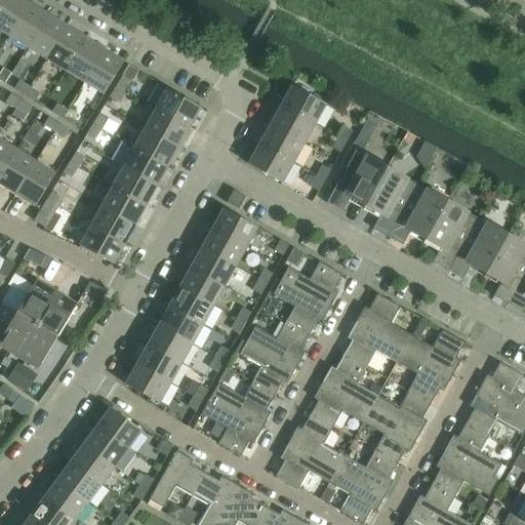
[(22,0),(5,0),(0,8),(0,31),(9,37),(29,4),(22,0)]
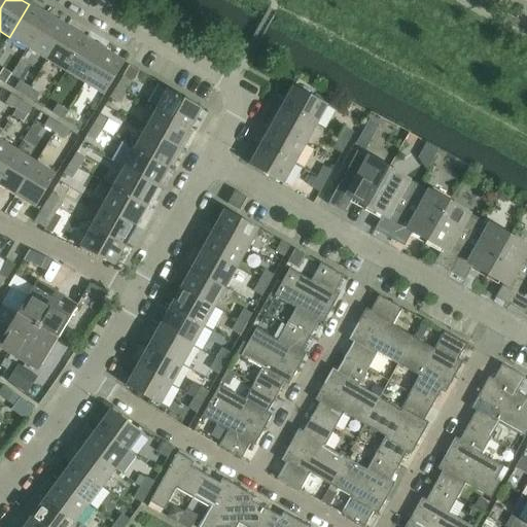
[(29,4),(9,37),(28,48),(48,15),(29,4)]
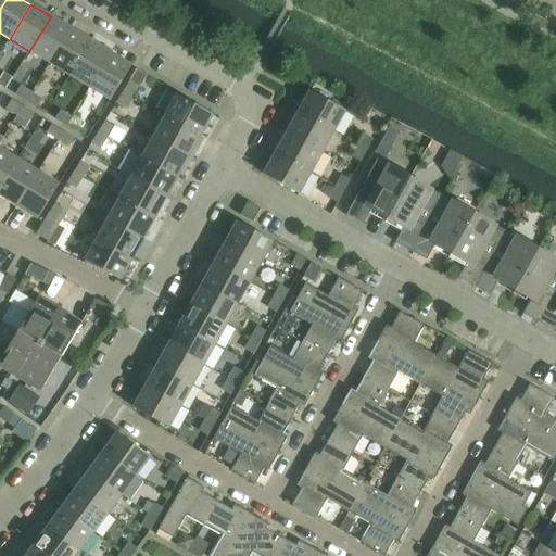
[(51,16),(29,51),(50,64),(71,29),(51,16)]
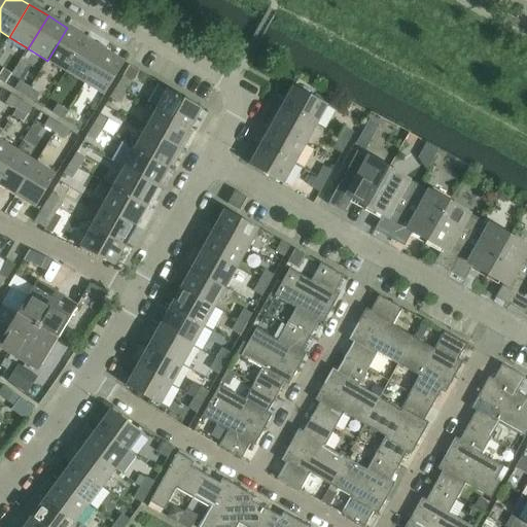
[(67,28),(47,61),(66,72),(86,39),(67,28)]
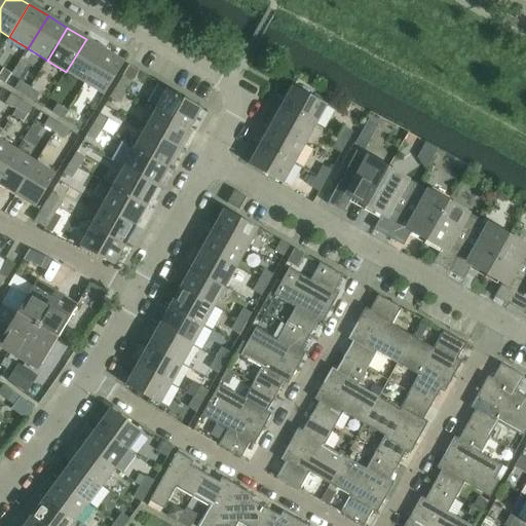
[(86,39),(66,72),(84,83),(105,50),(86,39)]
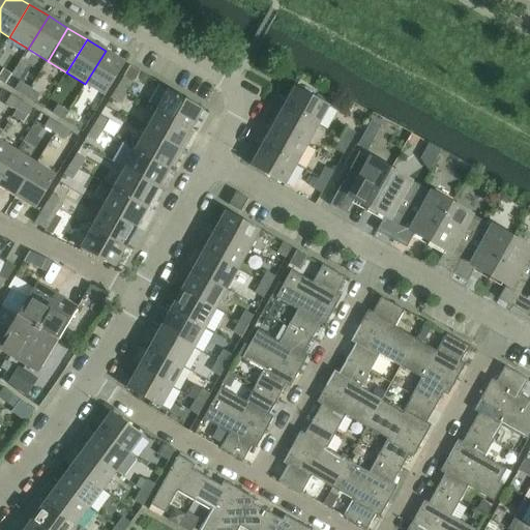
[(106,51),(85,84),(106,96),(125,63),(106,51)]
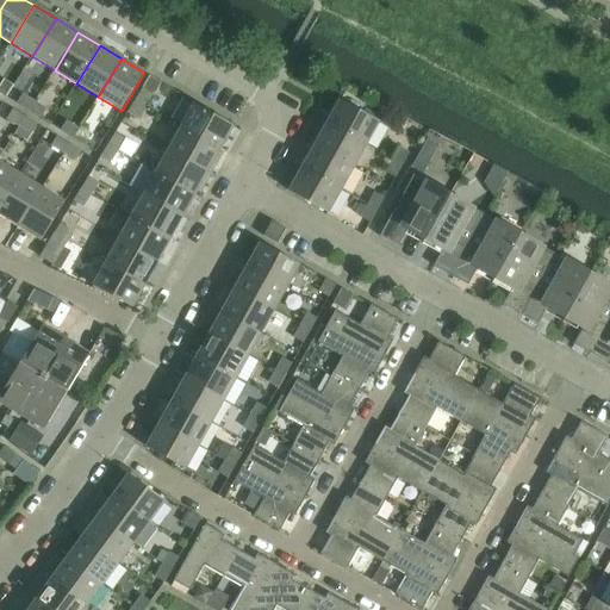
[(142,91),(135,103),(144,107),(151,95),(142,91)]
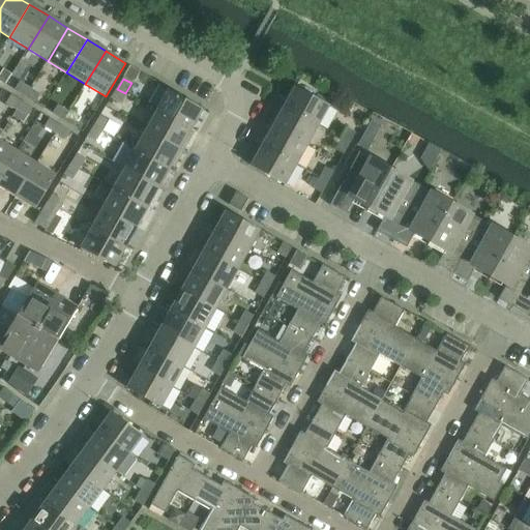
[(15,90),(25,97),(30,89),(20,83),(15,90)]
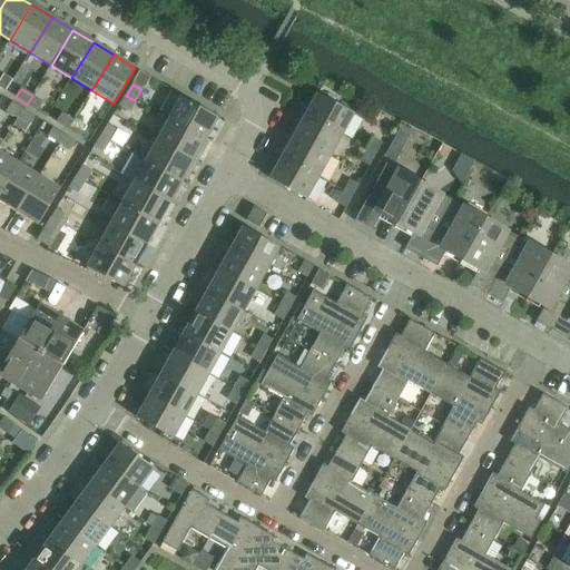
[(169,119),(206,140),(218,118),(172,92),(159,115),(169,119)]
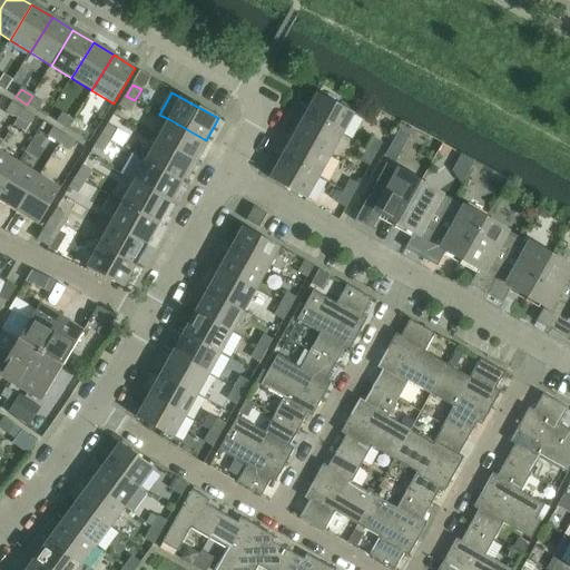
[(317,94),(305,116),(342,136),(354,115),(317,94)]
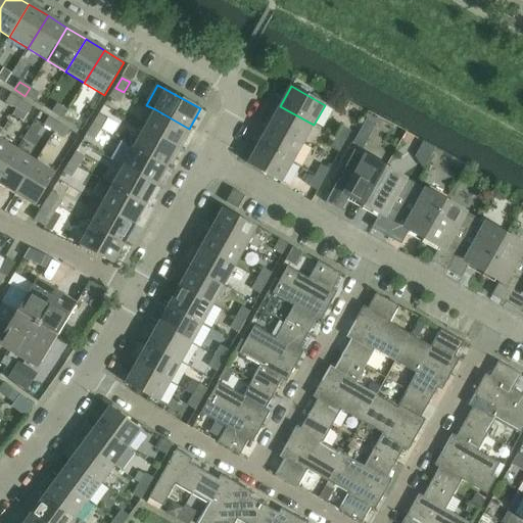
[(30,88),(25,96),(35,102),(40,94),(30,88)]
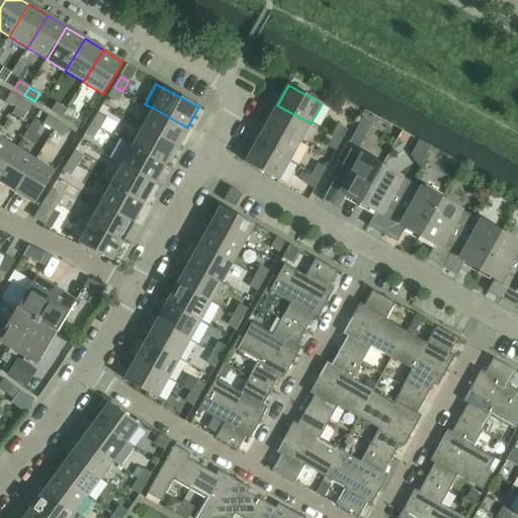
[(122,91),(114,87),(108,97),(115,101),(122,91)]
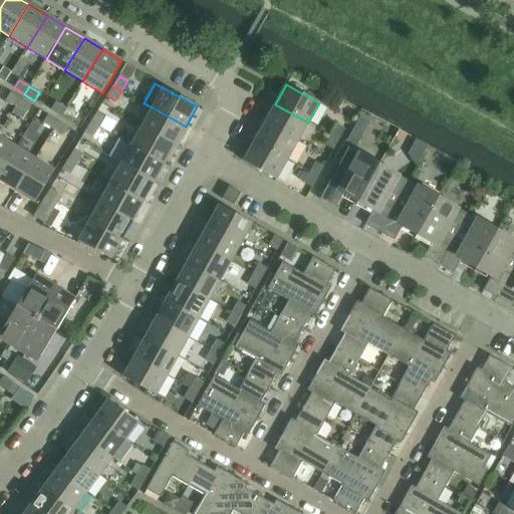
[(6,100),(16,106),(21,99),(11,93),(6,100)]
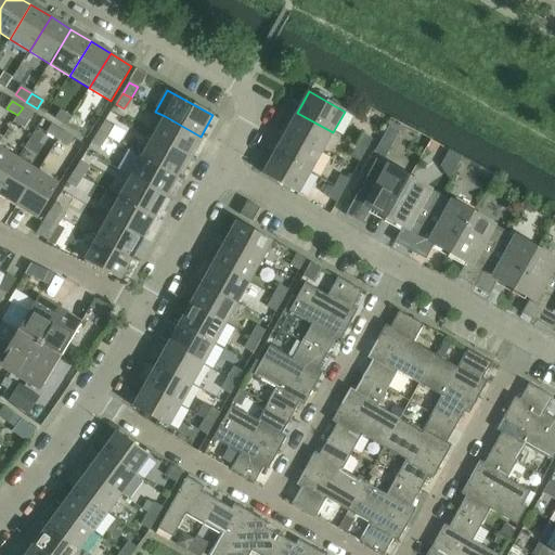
[(23,107),(17,115),(28,123),(34,114),(23,107)]
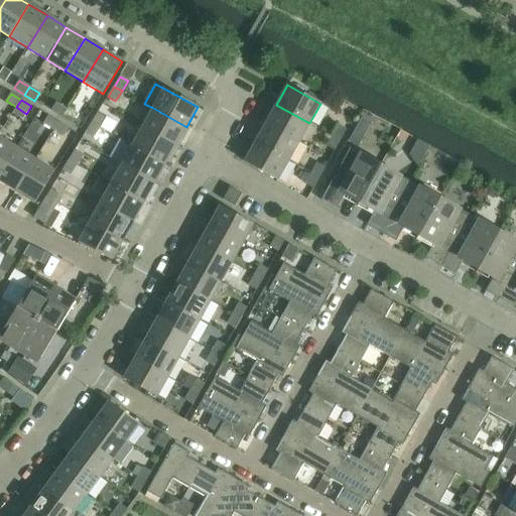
[(51,111),(61,117),(66,110),(55,104),(51,111)]
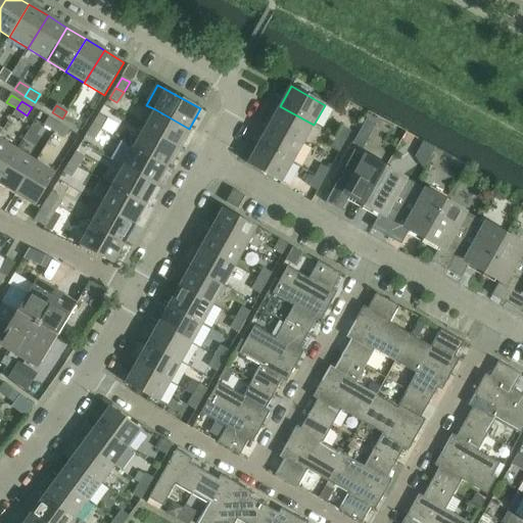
[(273,112),(267,124),(302,144),(314,125),(280,106),(276,114),(273,112)]
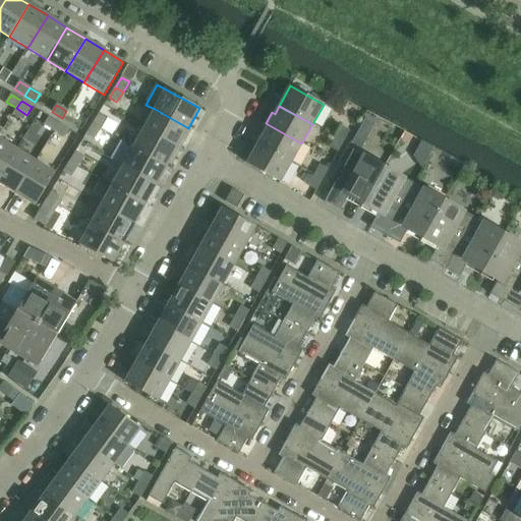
[(16,108),(13,114),(23,120),(26,115),(16,108)]
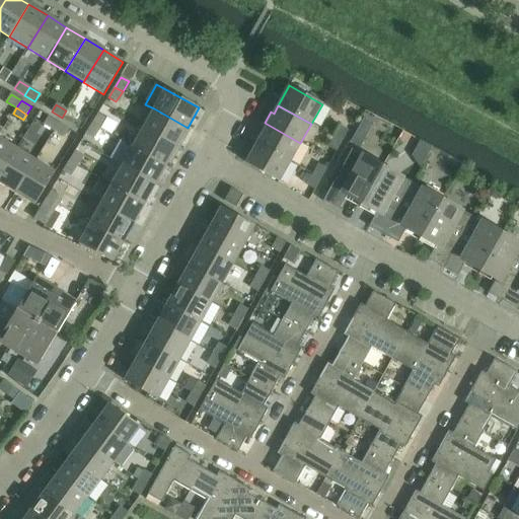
[(154,108),(143,128),(179,148),(186,137),(182,136),(188,128),(154,108)]
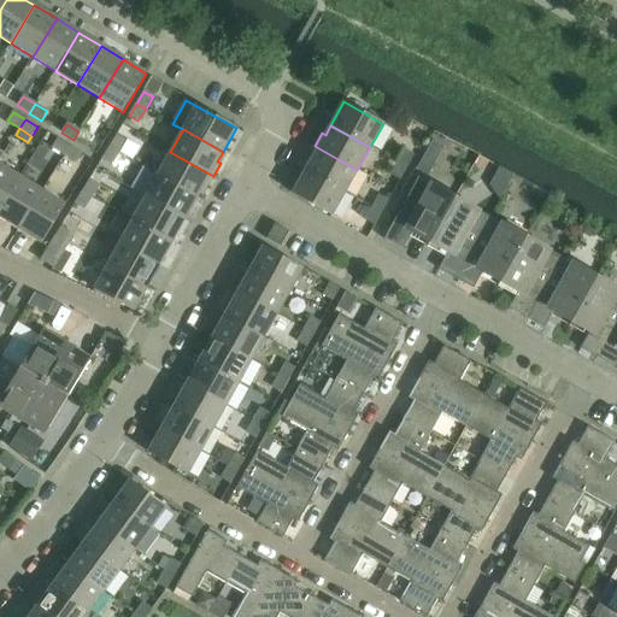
[(78,131),(74,140),(86,148),(90,139),(78,131)]
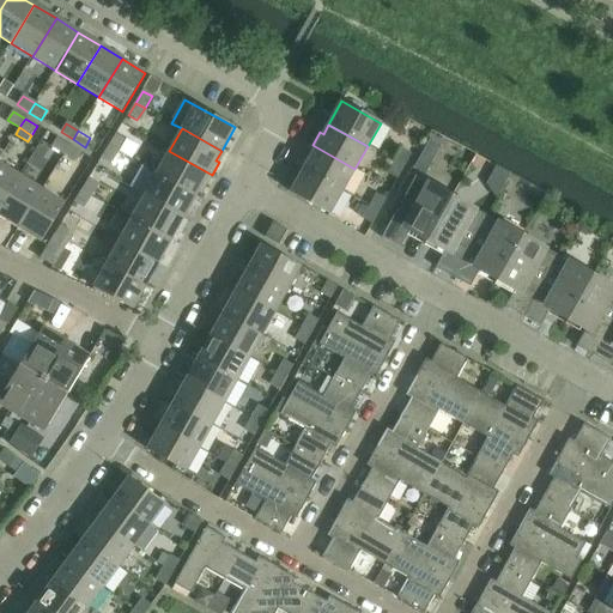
[(116,135),(108,147),(117,152),(125,140),(116,135)]
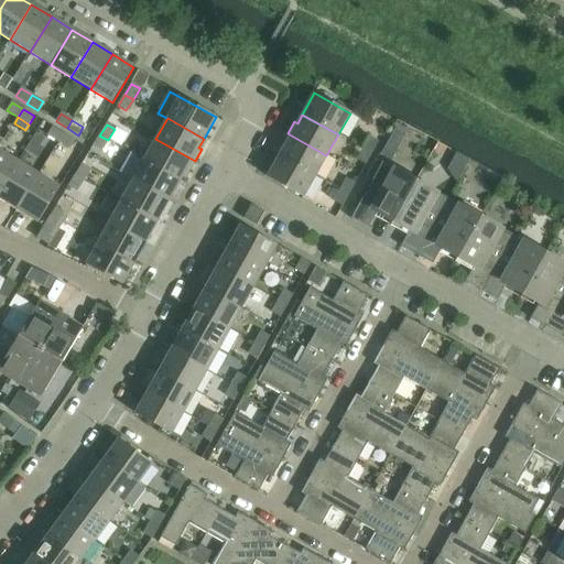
[(47,136),(58,142),(64,134),(53,127),(47,136)]
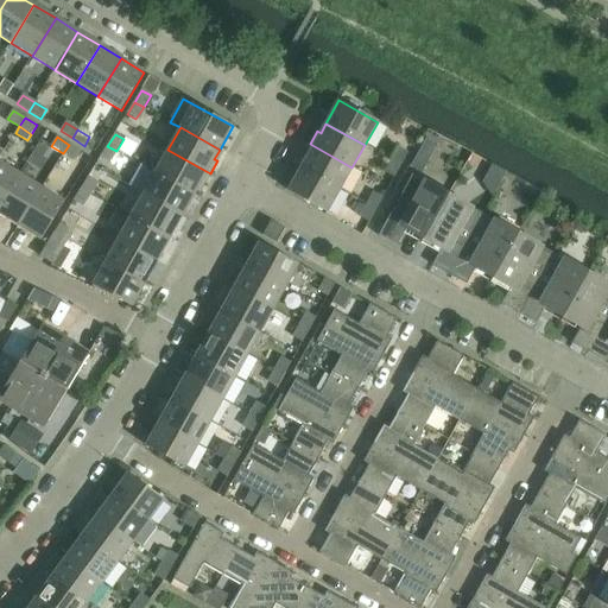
[(305,159),(301,169),(340,190),(352,168),(310,144),(303,157),(305,159)]
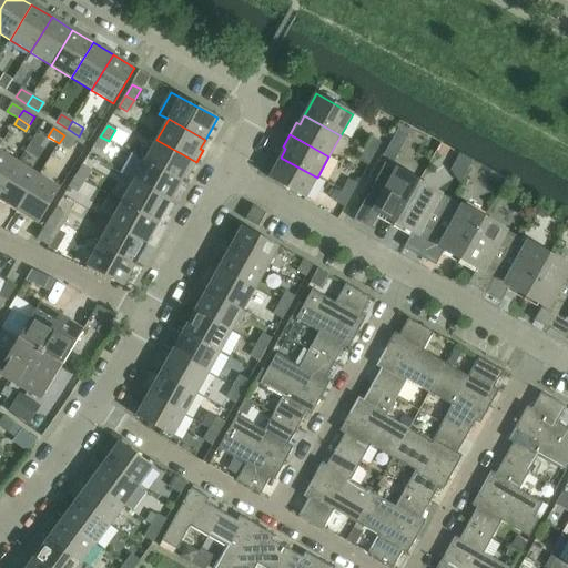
[(64,135),(59,143),(70,150),(75,142),(64,135)]
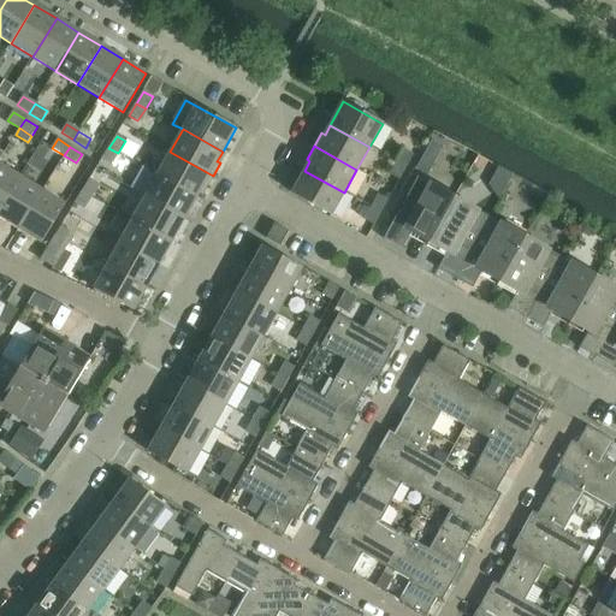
[(118,153),(108,148),(101,160),(111,165),(118,153)]
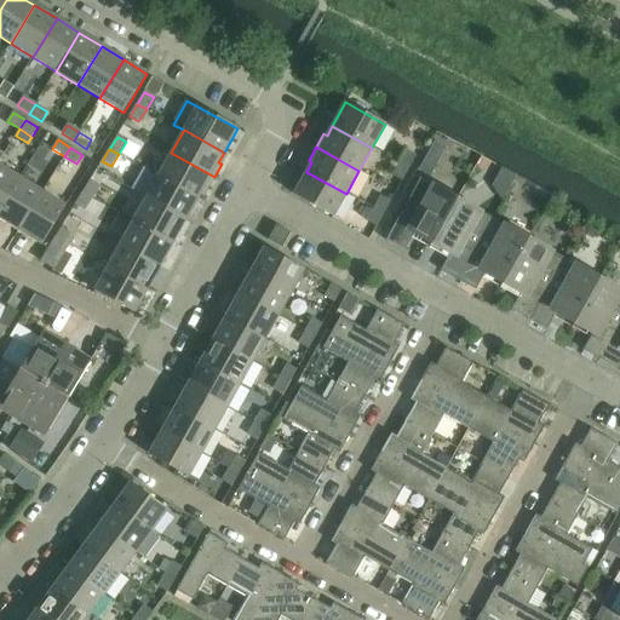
[(406,151),(400,164),(408,168),(415,156),(406,151)]
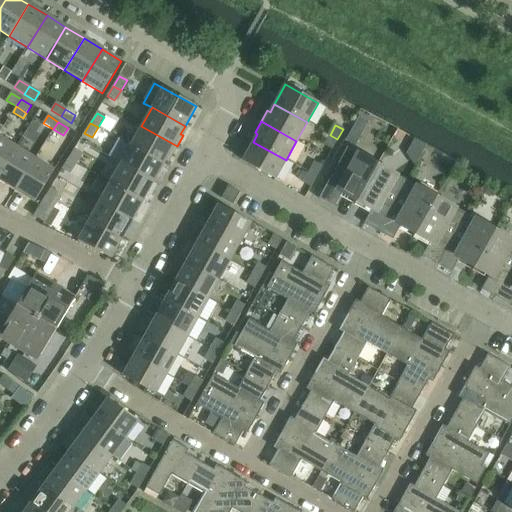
[(141,126),(131,145),(164,164),(168,156),(171,157),(177,146),(141,126)]
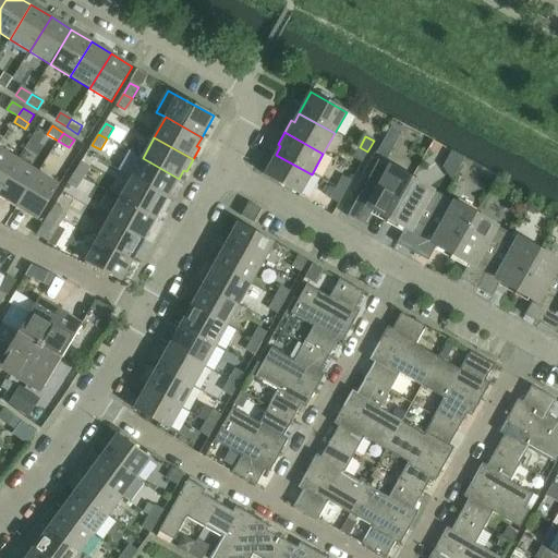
[(383,144),(377,154),(388,159),(392,150),(383,144)]
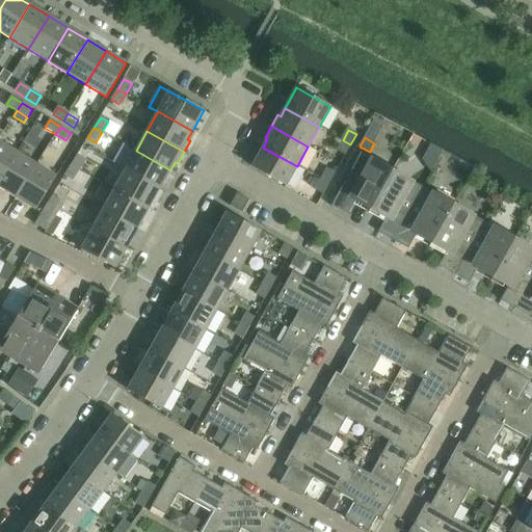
[(350,144),(343,140),(337,152),(345,156),(350,144)]
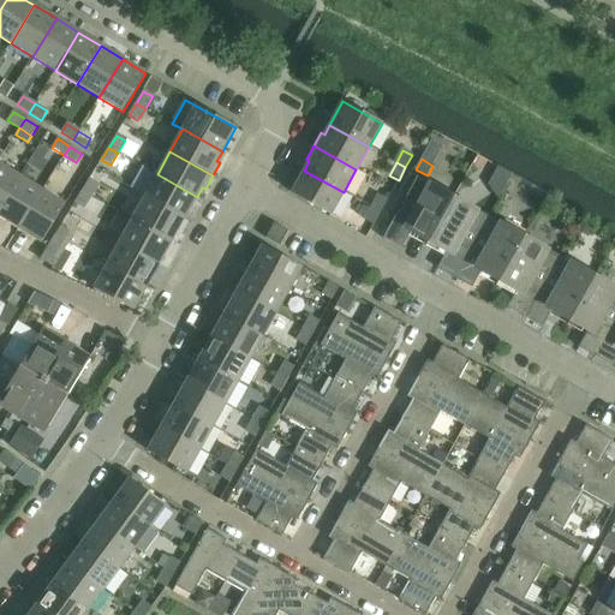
[(0,163),(0,209),(21,177),(0,163)]
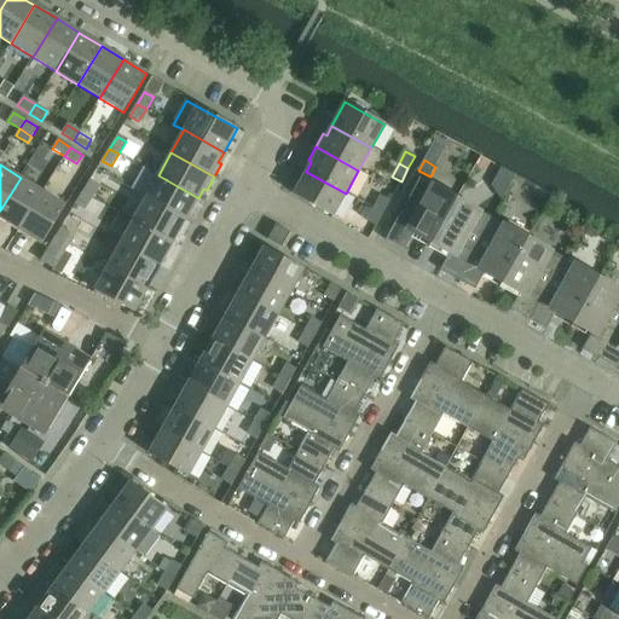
[(144,168),(131,190),(145,198),(185,220),(198,198),(158,175),(144,168)]
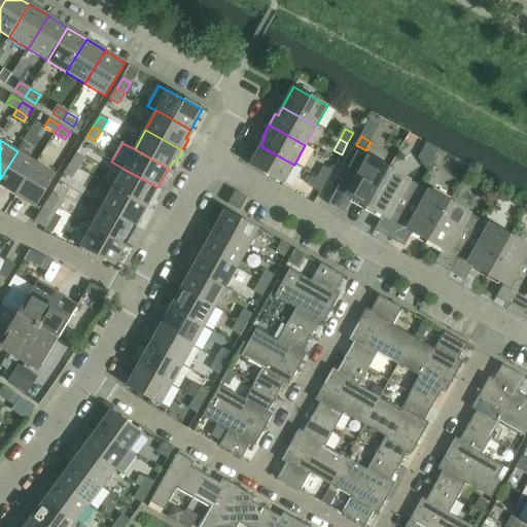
[(294,165),(260,146),(249,166),(283,185),(294,165)]
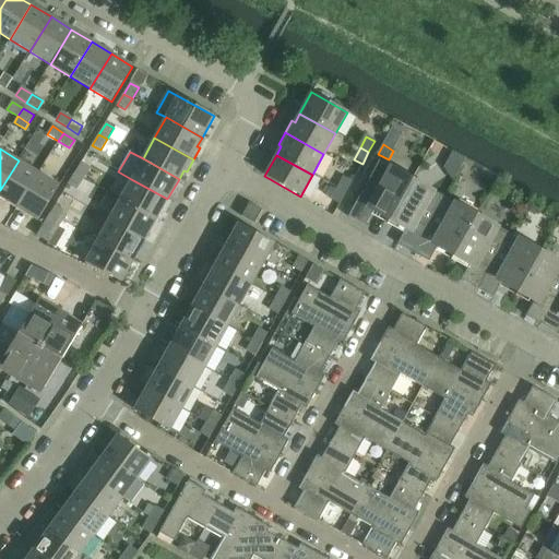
[(19,161),(0,190),(0,198),(16,207),(38,173),(19,161)]
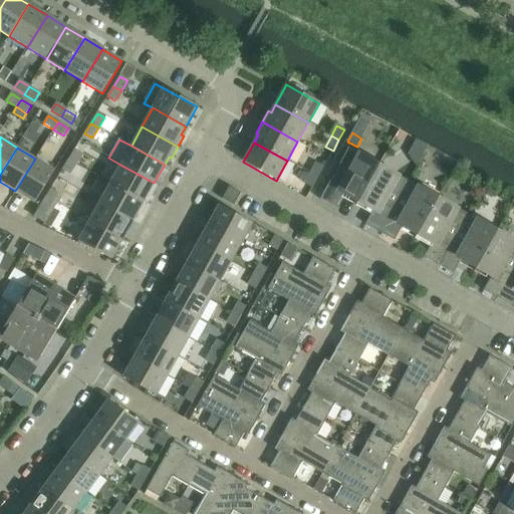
[(343,194),(358,203),(378,165),(348,149),(320,200),(335,209),(343,194)]
